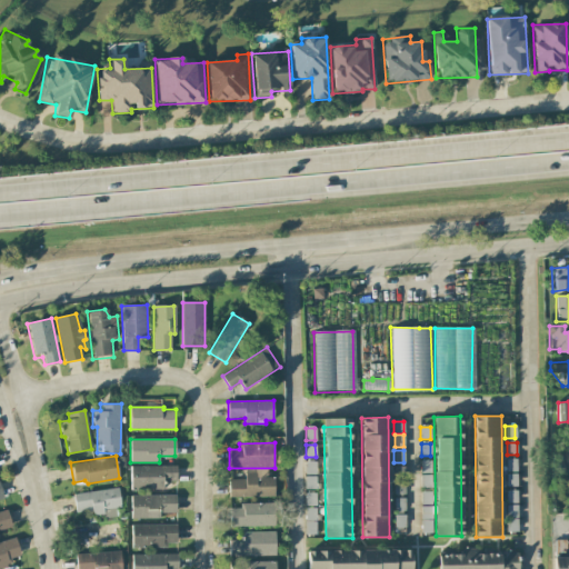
[(506,459),(506,471),(516,471),(516,459),(506,459)]
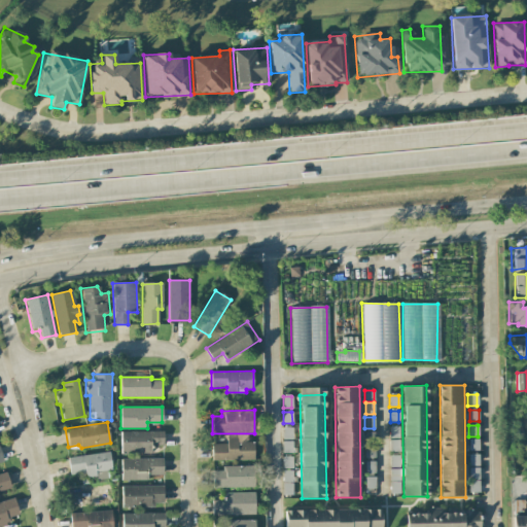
[(389,426),(389,437),(398,437),(398,426),(389,426)]
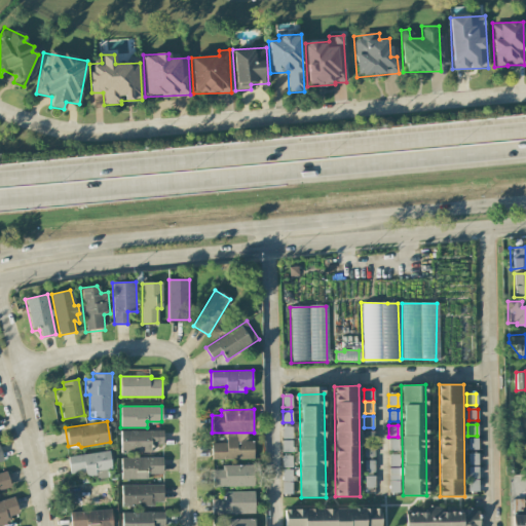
[(283,427),(283,438),(292,438),(292,427),(283,427)]
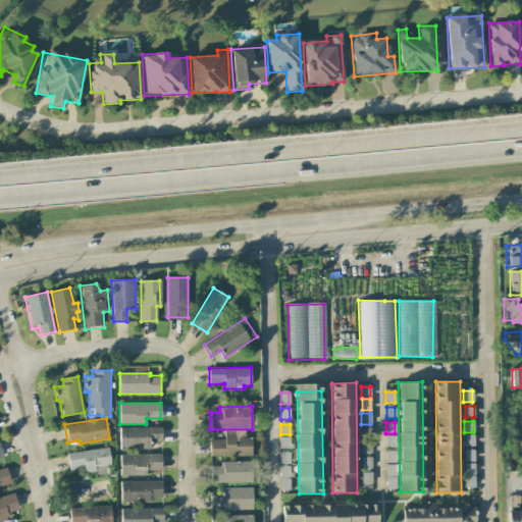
[(119,426),(119,449),(150,449),(150,440),(161,440),(161,426),(119,426)]
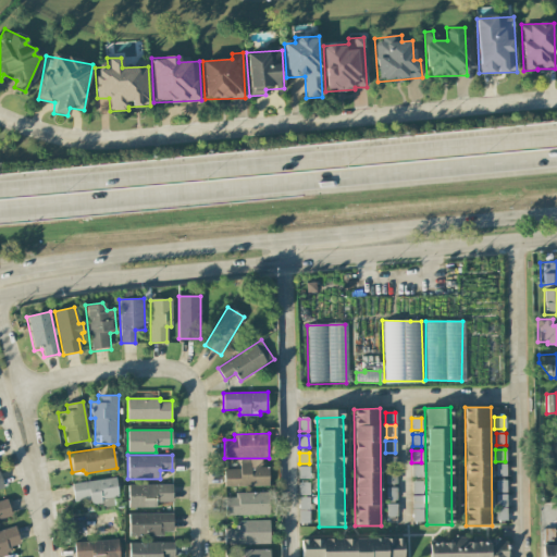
[(386,457),(386,469),(395,469),(395,457),(386,457)]
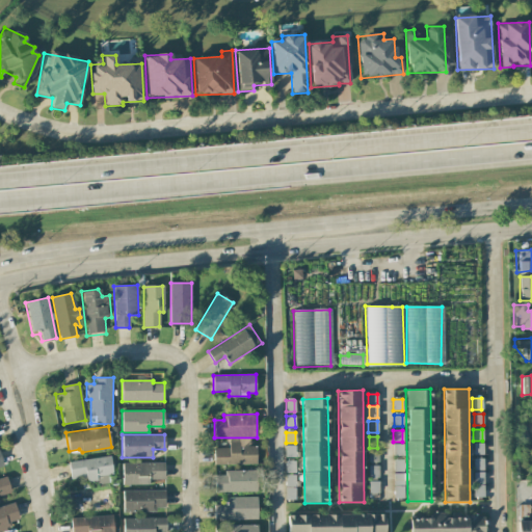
[(214,447),(214,463),(257,464),(258,447),(249,447),(249,437),(229,439),(229,441),(229,447),(214,447)]
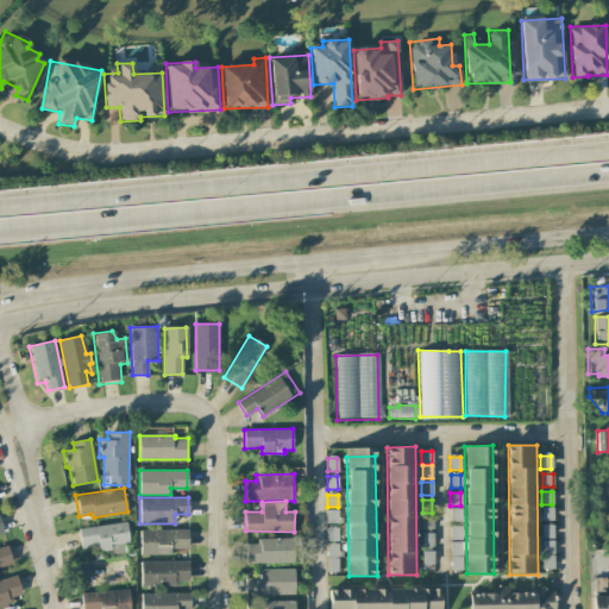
[(542,507),(542,520),(552,520),(552,507),(542,507)]
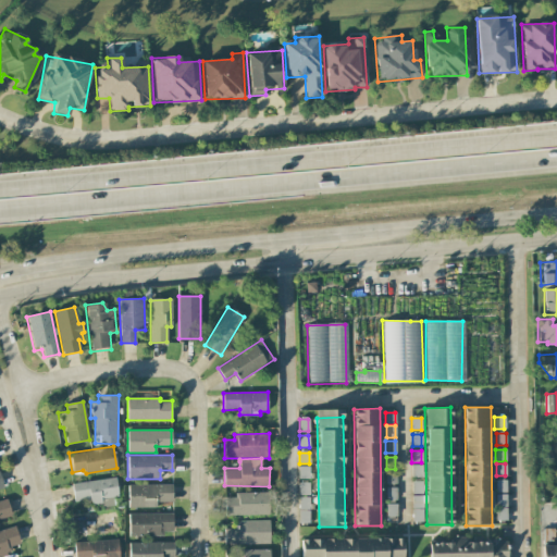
[(298,466),(299,478),(308,478),(308,466),(298,466)]
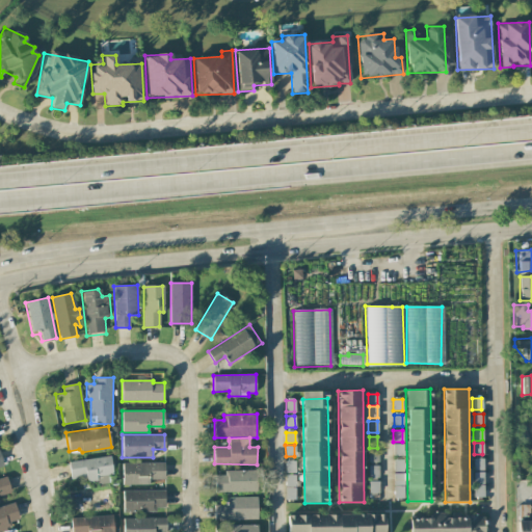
[(393,445),(393,455),(402,455),(402,445),(393,445)]
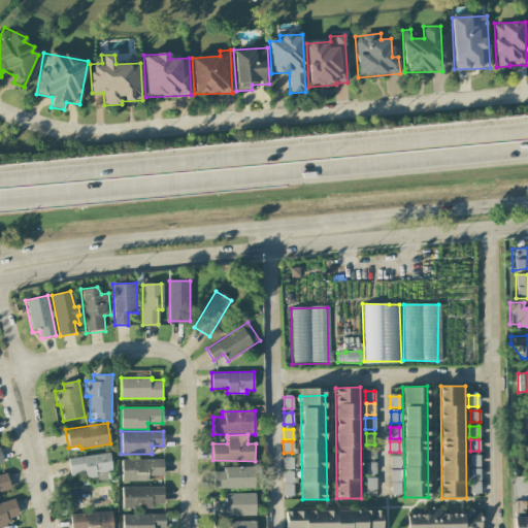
[(366,448),(366,459),(374,458),(374,448),(366,448)]
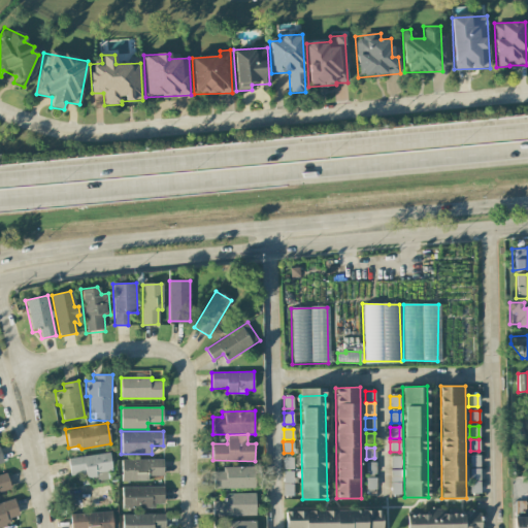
[(110,452),(113,470),(97,473),(96,476),(86,479),(85,473),(70,475),(68,459),(110,452)]
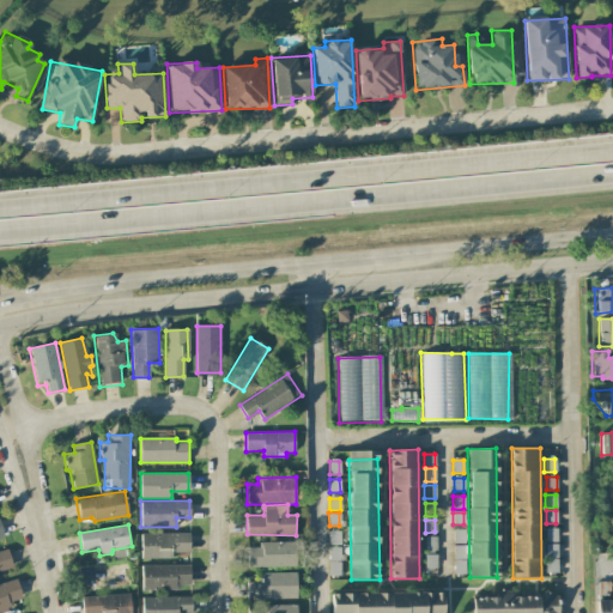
[(454,529),(454,542),(463,542),(463,529),(454,529)]
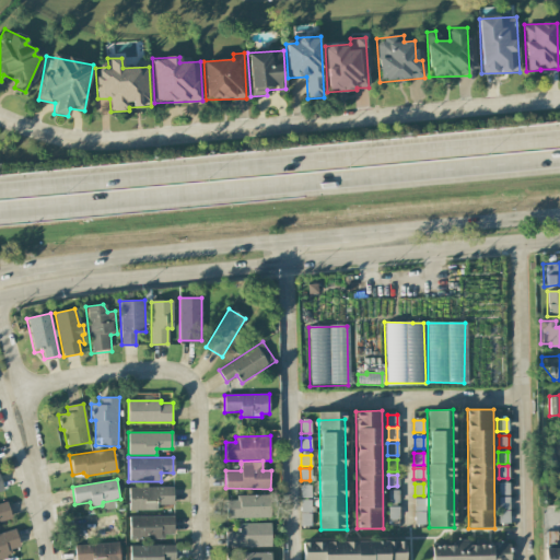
[(498,483),(498,496),(508,496),(508,483),(498,483)]
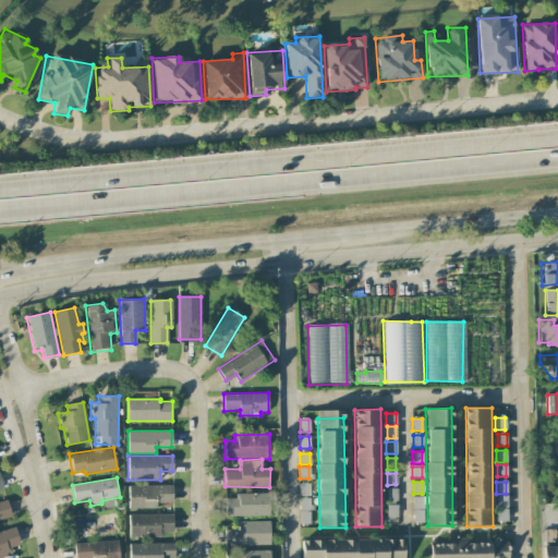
[(300,483),(300,495),(308,495),(308,483),(300,483)]
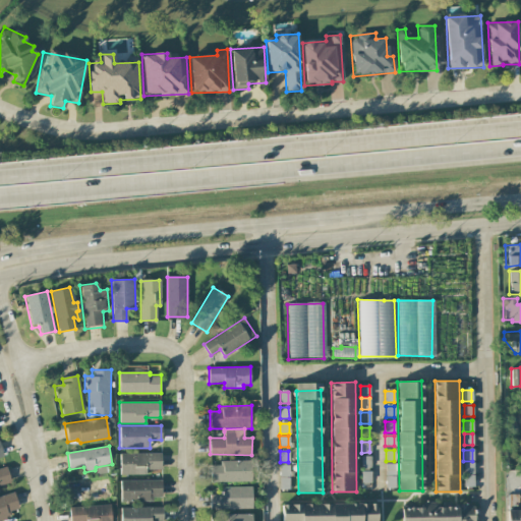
[(122,455),(122,474),(149,474),(147,468),(159,469),(159,455),(122,455)]
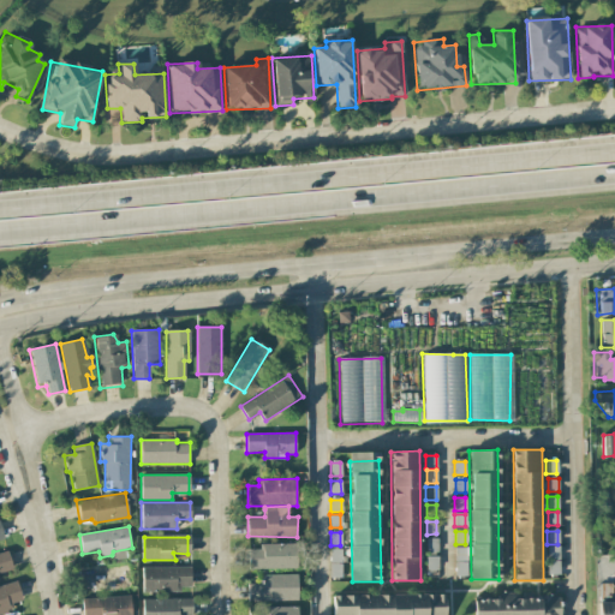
[(427,539),(427,553),(437,553),(437,539),(427,539)]
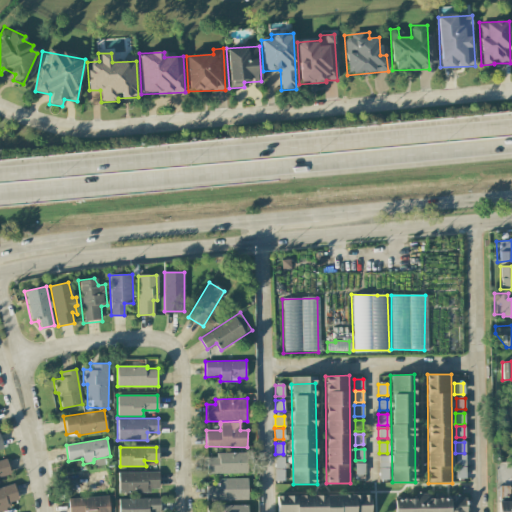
[(216,453),(216,457),(206,457),(207,475),(249,474),(249,452),(216,453)]
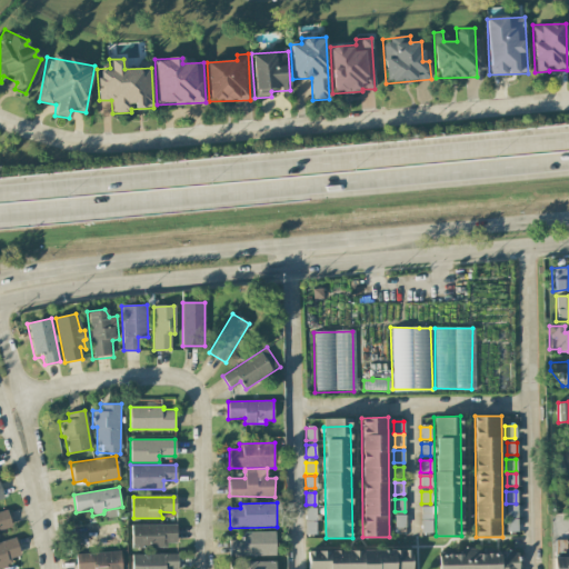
[(507,505),(507,517),(517,517),(517,505),(507,505)]
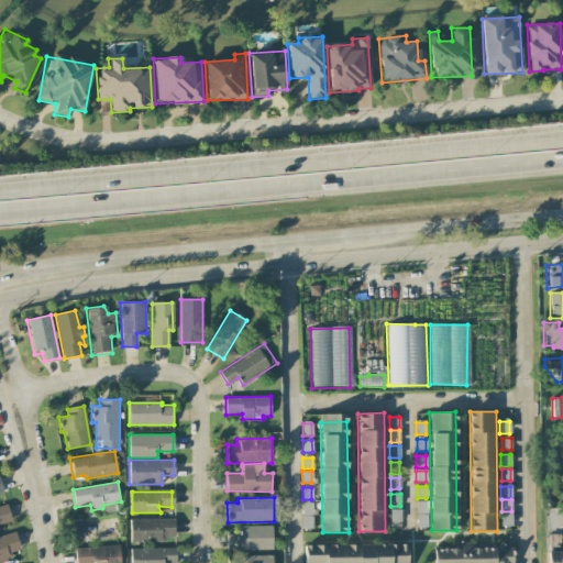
[(0,504),(0,525),(14,521),(8,501),(0,504)]
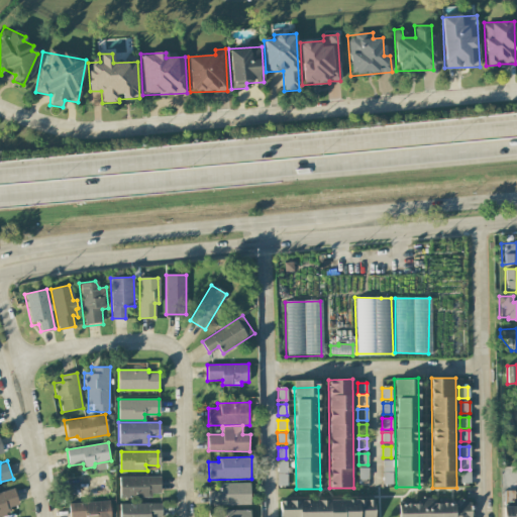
[(383,460),(383,472),(392,472),(392,460),(383,460)]
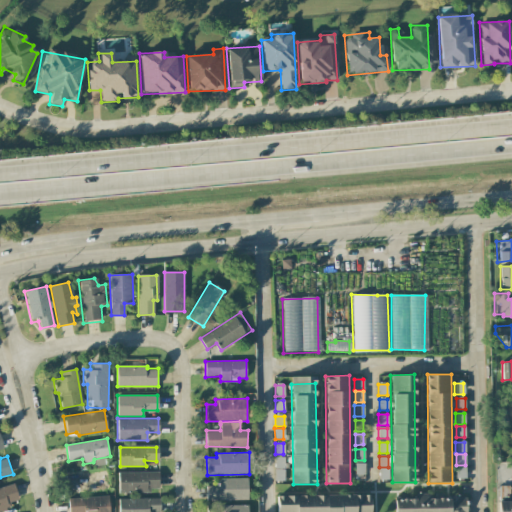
[(275,457),(275,467),(284,467),(283,457),(275,457)]
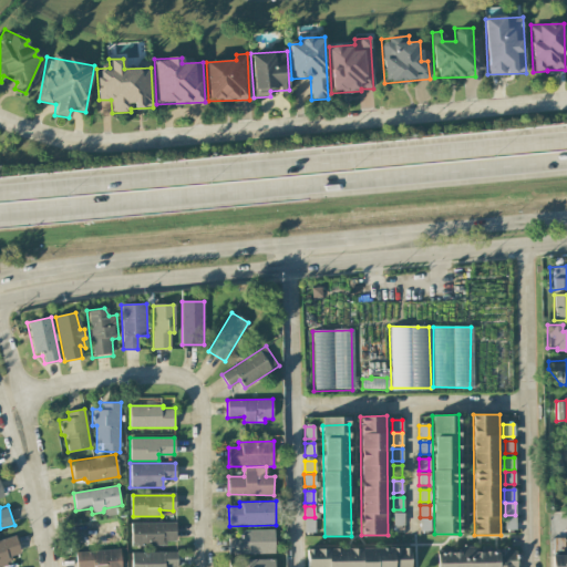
[(393,514),(393,526),(402,526),(402,514),(393,514)]
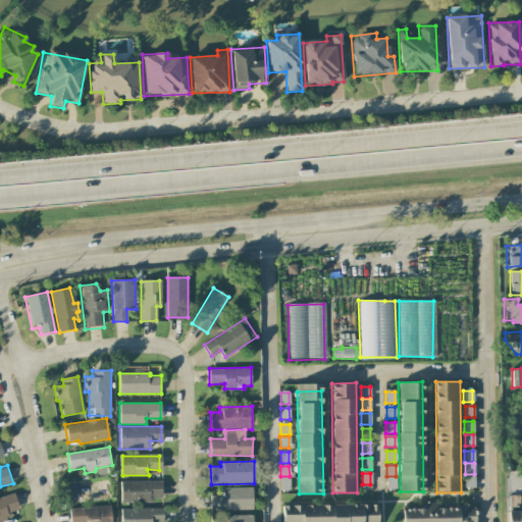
[(465,476),(465,487),(474,487),(474,476),(465,476)]
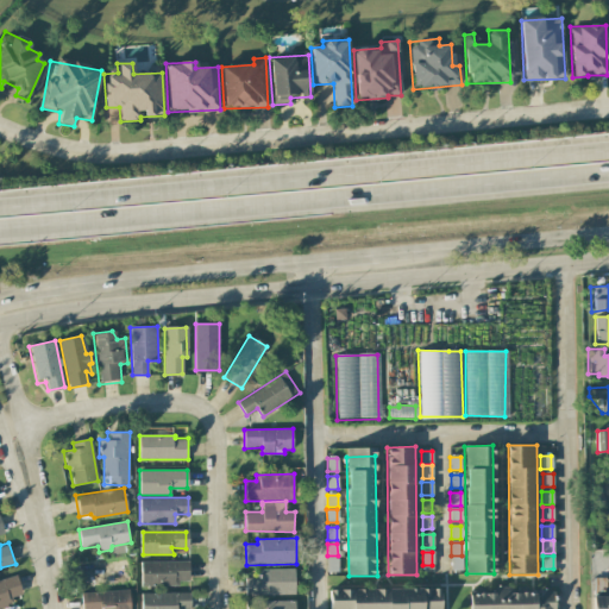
[(327,558),(327,571),(338,571),(337,558),(327,558)]
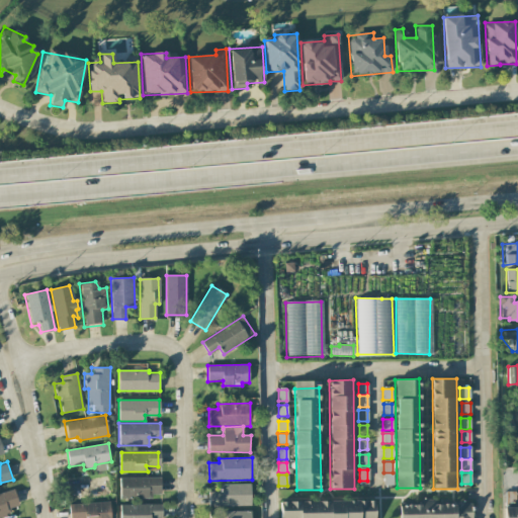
[(383,475),(383,486),(392,486),(392,475),(383,475)]
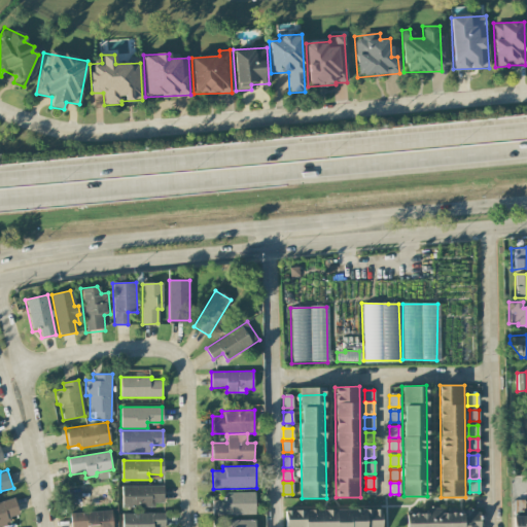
[(123,486),(123,506),(154,506),(154,502),(163,502),(163,485),(123,486)]
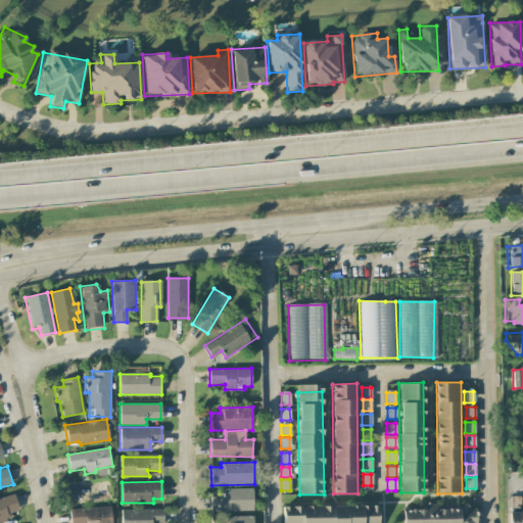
[(253,488),(253,510),(211,510),(211,496),(224,496),(224,487),(253,488)]
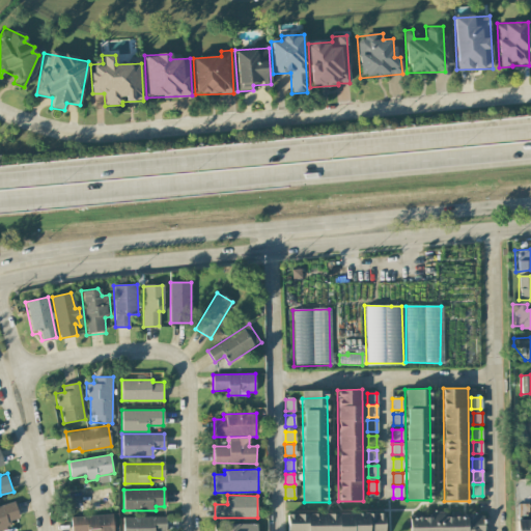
[(0,505),(0,528),(11,525),(10,521),(19,518),(14,501),(0,505)]
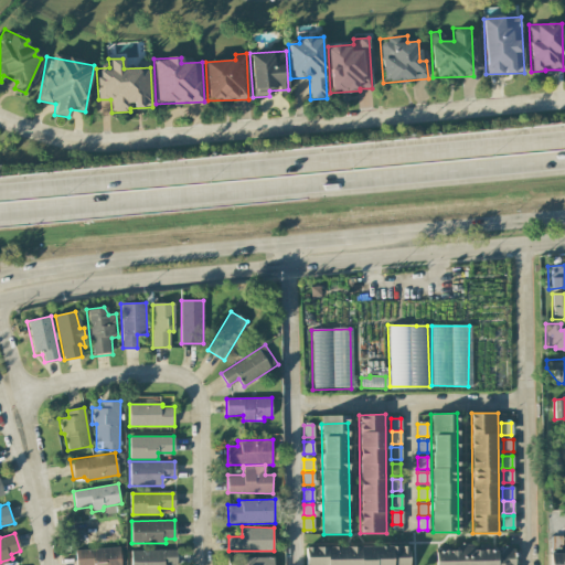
[(550,564),(564,564),(564,535),(564,553),(562,553),(562,535),(550,535),(550,564)]
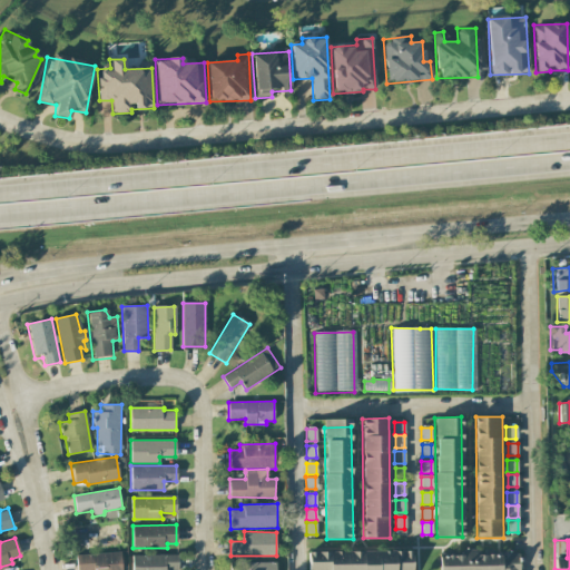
[(439,554),(438,569),(519,569),(520,563),(518,550),(512,551),(512,549),(498,551),(498,554),(493,554),(493,553),(489,554),(489,556),(439,554)]
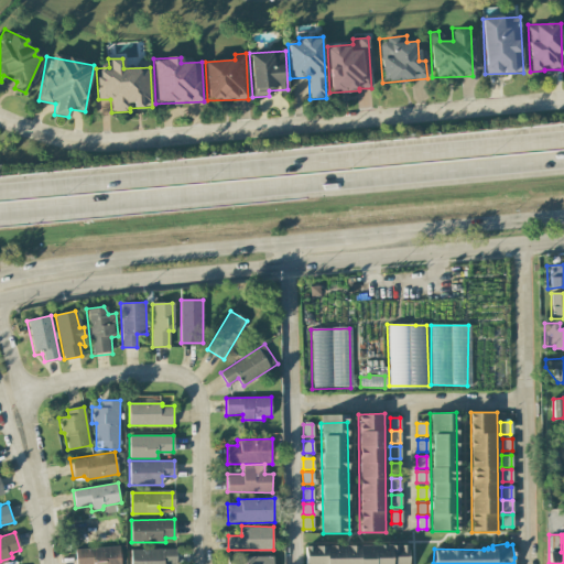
[(75,549),(75,563),(121,563),(121,546),(75,549)]
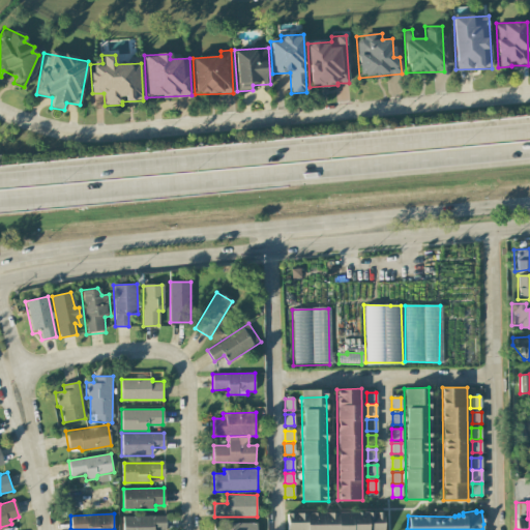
[(287,513),(287,529),(382,529),(382,513),(287,513)]
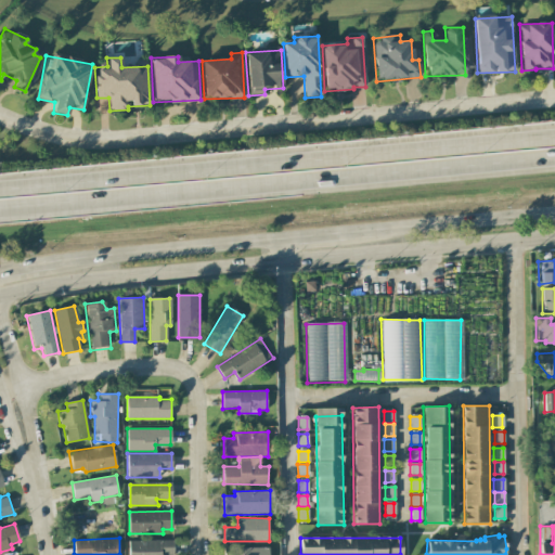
[(128,539),(128,554),(173,554),(173,539),(128,539)]
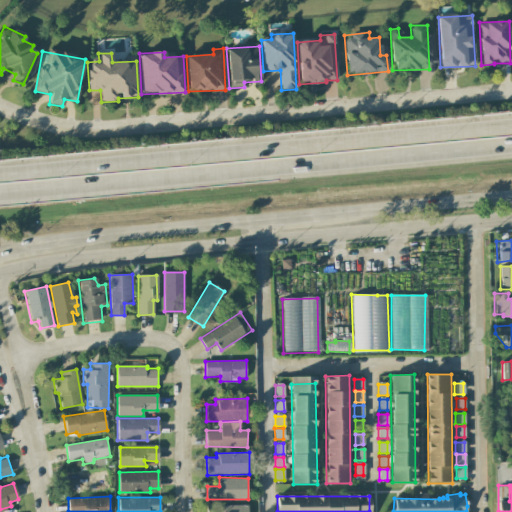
[(246,501),(246,511),(205,511),(205,501),(246,501)]
